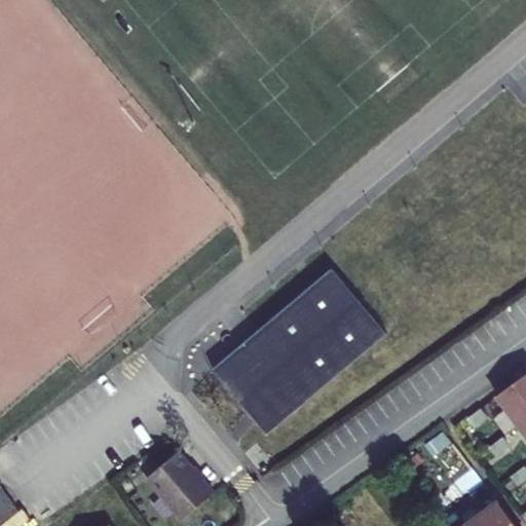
[(385,332),(364,300),(333,272),(216,372),(240,409),(264,434),(385,332)]
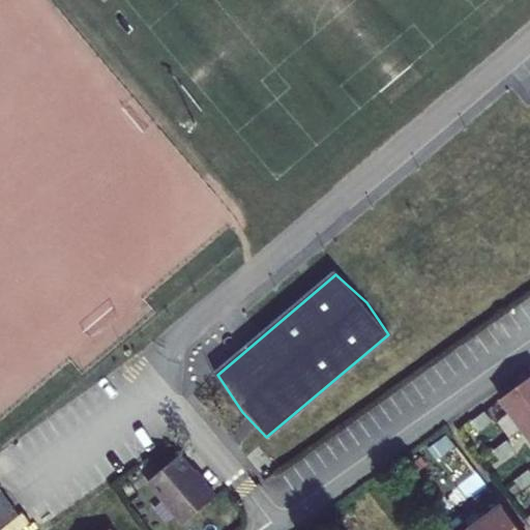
[(529,376),(500,400),(521,430),(529,442),(529,376)]
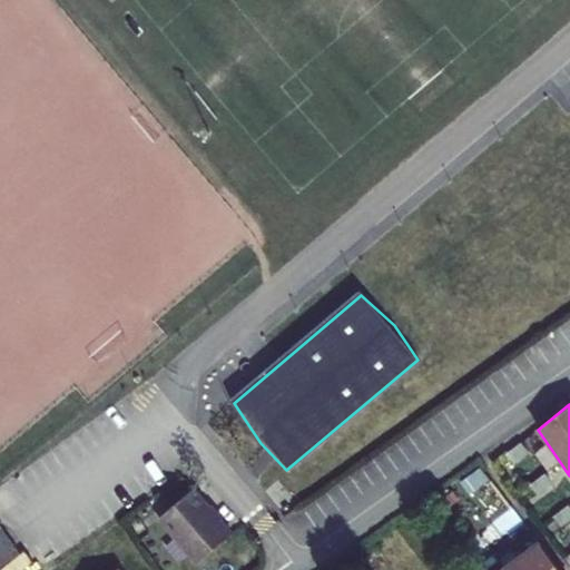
[(512,463),(526,453),(519,444),(504,453),(512,463)]
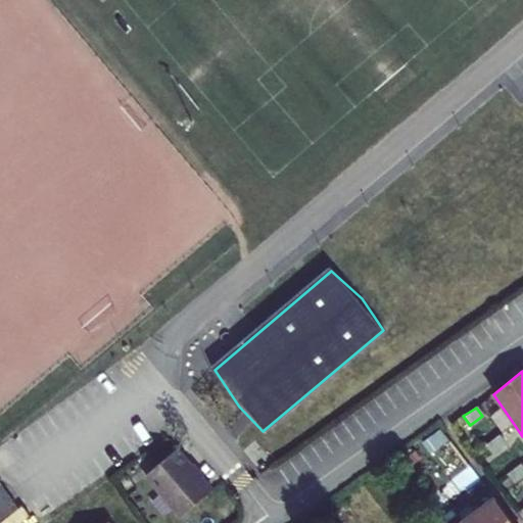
[(491,454),(505,444),(497,435),(484,445),(491,454)]
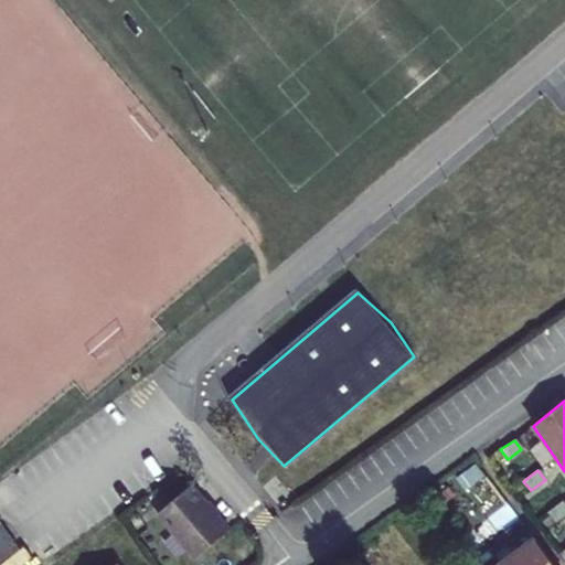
[(228,530),(190,486),(157,513),(194,558),(228,530)]
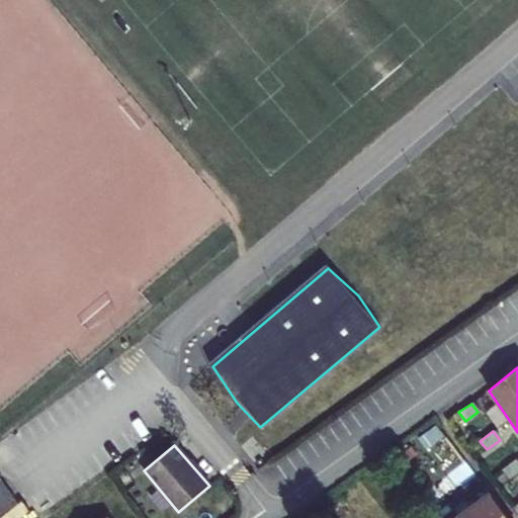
[(508,479),(517,469),(517,464),(515,460),(502,469),(508,479)]
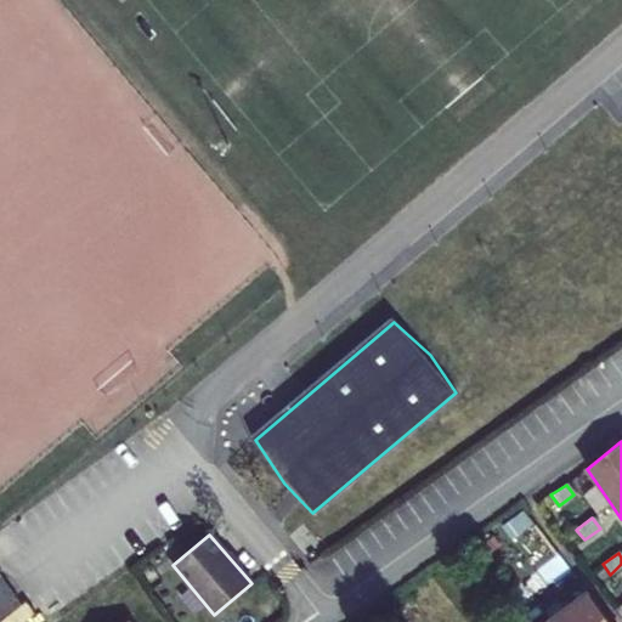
[(0,618),(22,603),(1,574),(0,574),(0,618)]
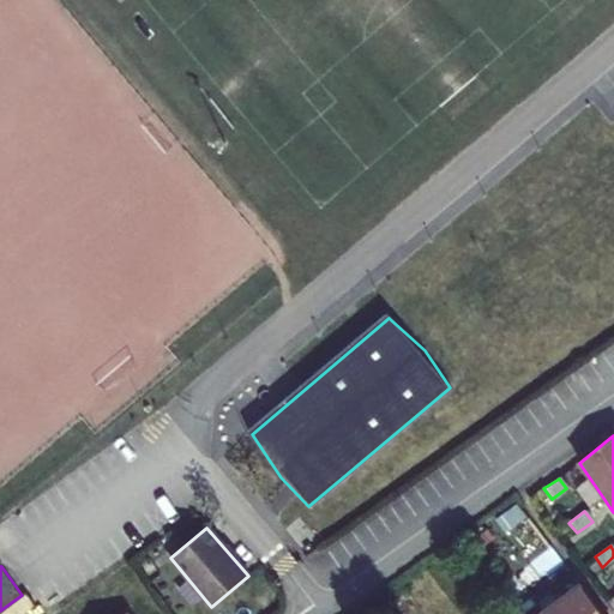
[(599,613),(577,585),(539,613),(599,613)]
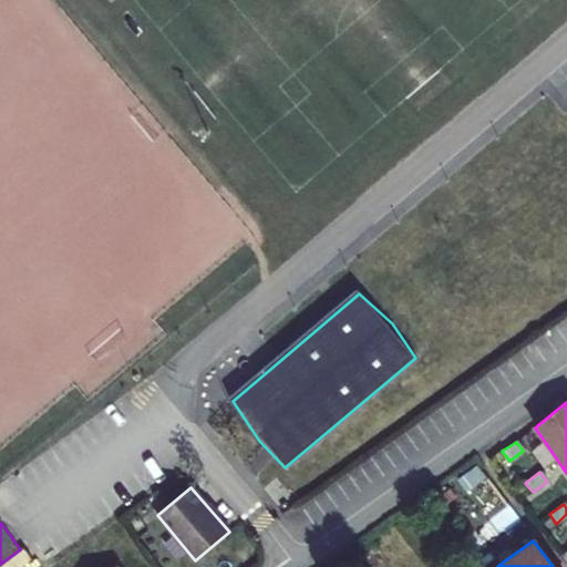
All buildings are outlined.
